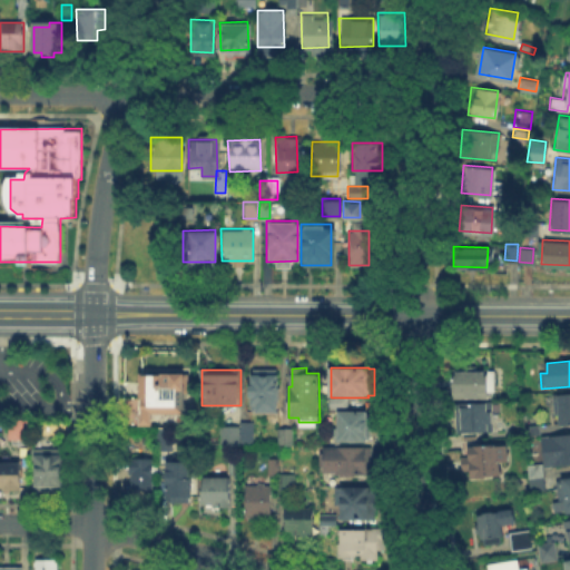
[(252,370),(252,411),(281,411),(281,370),(252,370)]
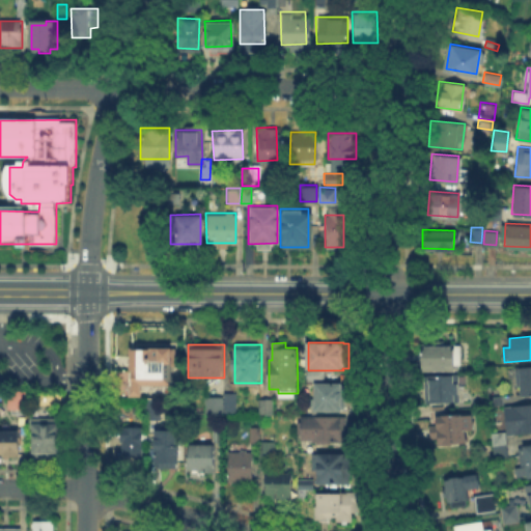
[(423,344),(423,370),(459,370),(459,365),(462,365),(463,345),(423,344)]
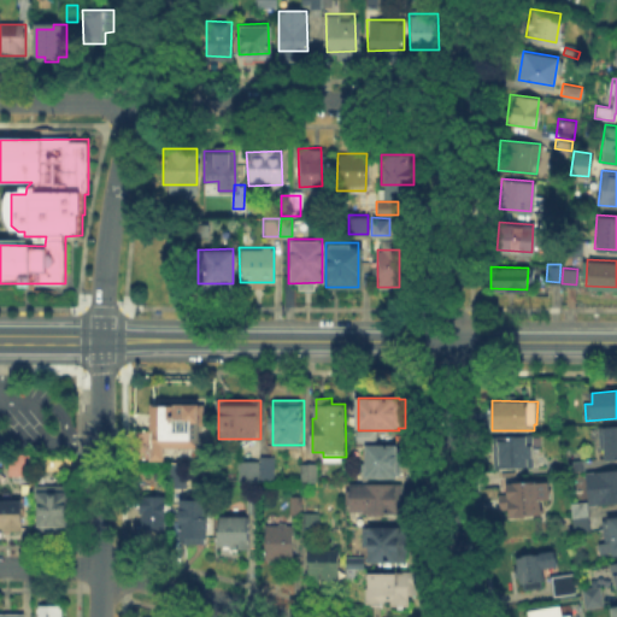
[(151,404),(151,458),(168,458),(168,447),(194,447),(194,460),(213,460),(213,446),(201,446),(201,428),(205,428),(205,403),(151,404)]
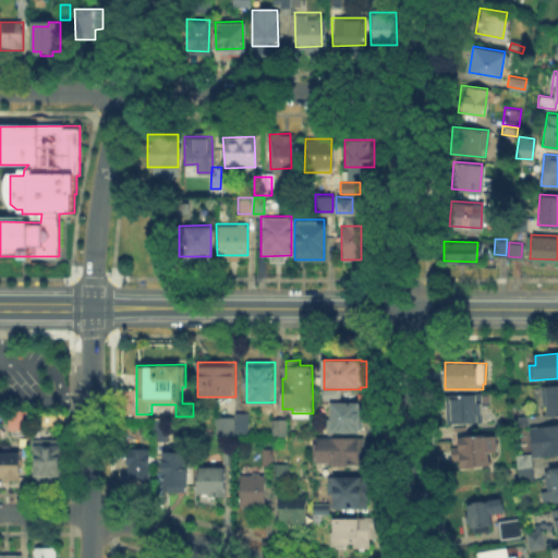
[(557,385),(543,387),(544,405),(549,405),(549,416),(557,415),(557,385)]
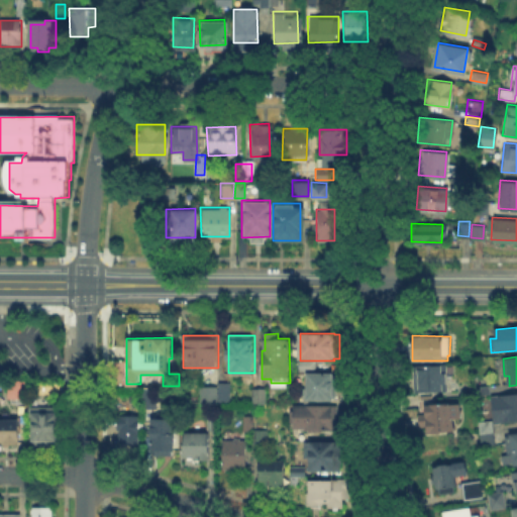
[(414,366),(448,364),(449,392),(433,393),(433,400),(418,401),(418,393),(416,393),(414,366)]
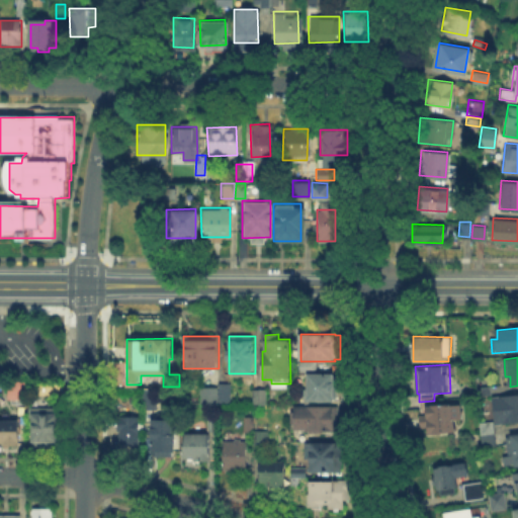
[(309,373),(309,389),(305,389),(305,400),(309,400),(309,402),(336,402),(336,400),(338,400),(338,376),(336,376),(336,373),(309,373)]
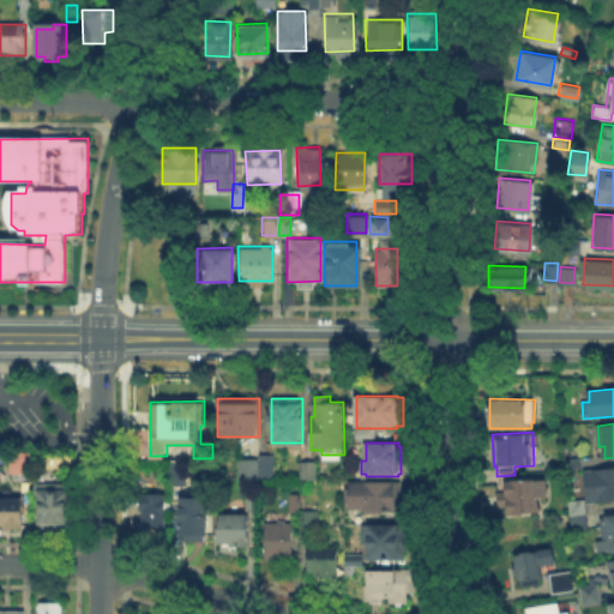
[(8,452),(10,474),(30,474),(30,452),(8,452)]
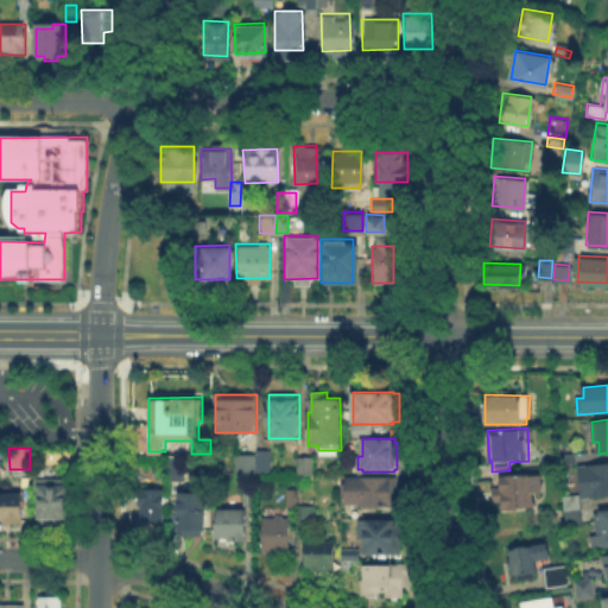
[(258,455),(258,450),(272,450),(272,473),(258,472),(258,455)]
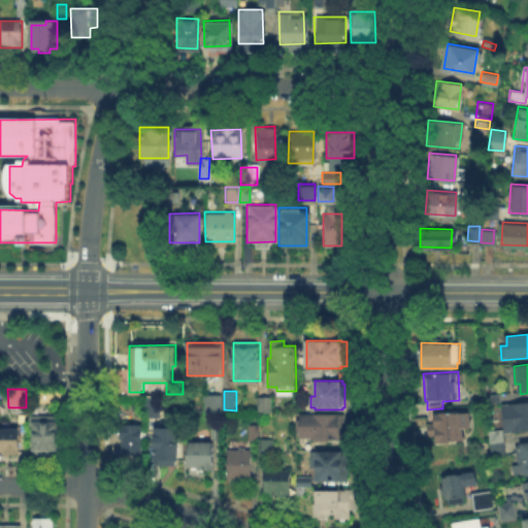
[(205,395),(205,409),(224,409),(224,395),(205,395)]
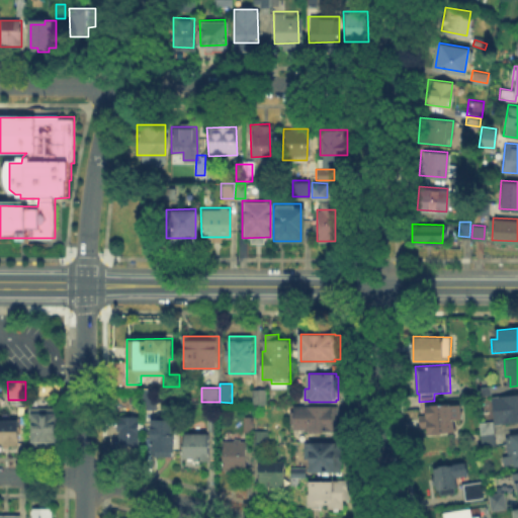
[(144,389),(144,410),(158,410),(158,390),(144,389)]
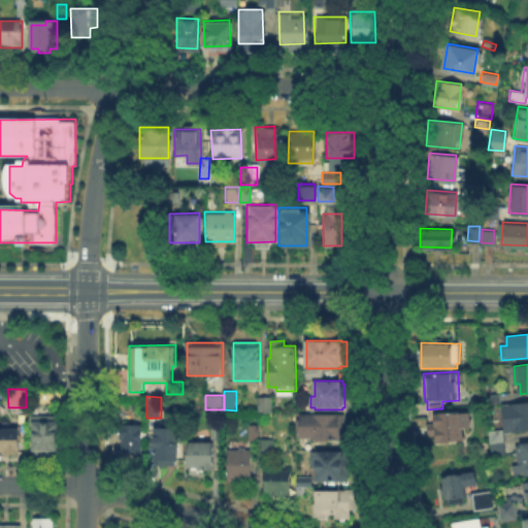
[(259,397),(259,413),(272,413),(272,397),(259,397)]
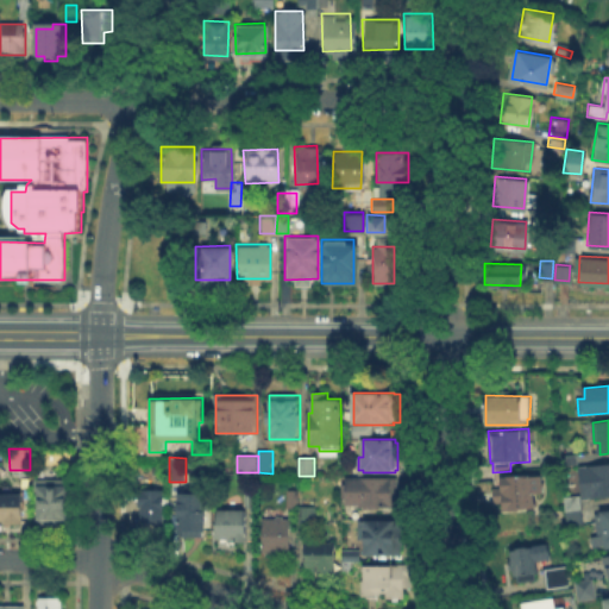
[(608,463),(579,468),(583,501),(608,497),(608,463)]
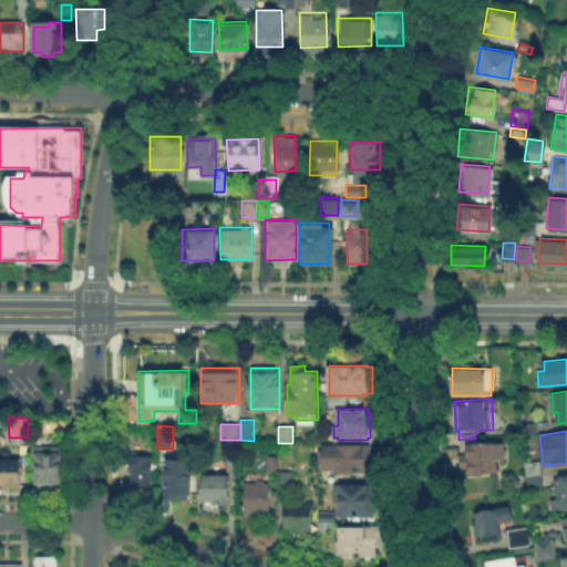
[(456,456),(457,468),(470,467),(470,476),(501,473),(500,460),(507,459),(506,443),(495,444),(495,442),(466,444),(467,455),(456,456)]
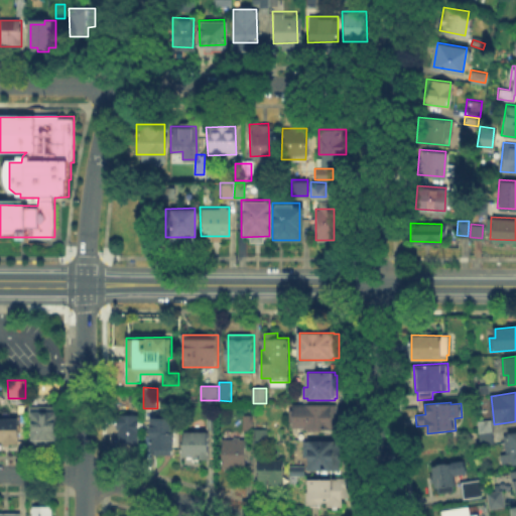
[(338,405),(293,404),(293,410),(290,410),(290,424),(294,424),(293,428),(308,428),(308,431),(323,431),(323,429),(338,429),(338,405)]
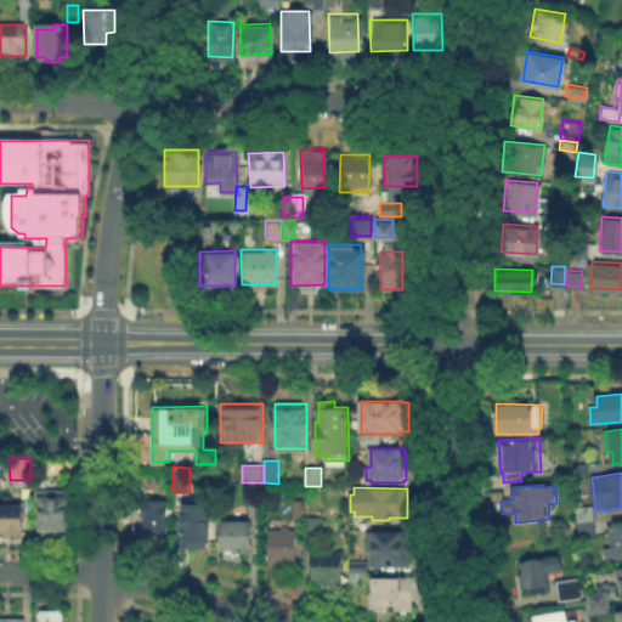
[(35,490),(35,502),(39,502),(39,538),(71,538),(71,496),(68,496),(68,490),(35,490)]
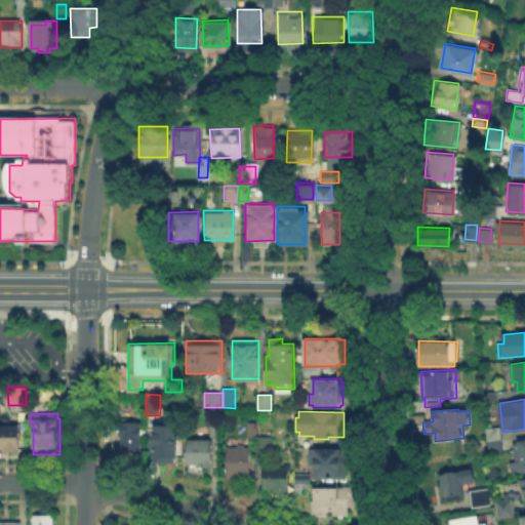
[(142,422),(119,422),(119,439),(122,439),(122,450),(133,449),(133,452),(142,451),(142,438),(147,438),(147,426),(142,426),(142,422)]
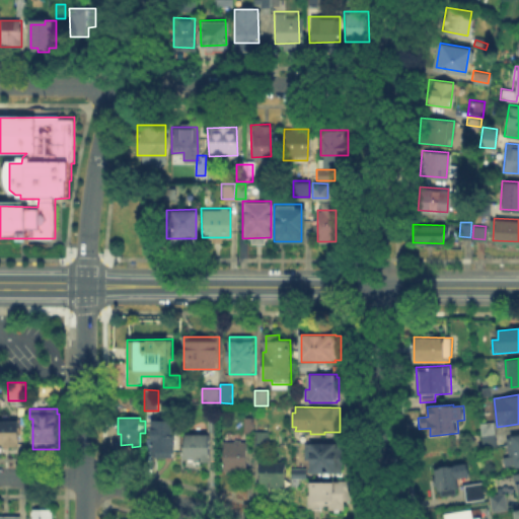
[(245,418),(255,418),(255,432),(255,434),(245,434),(245,418)]
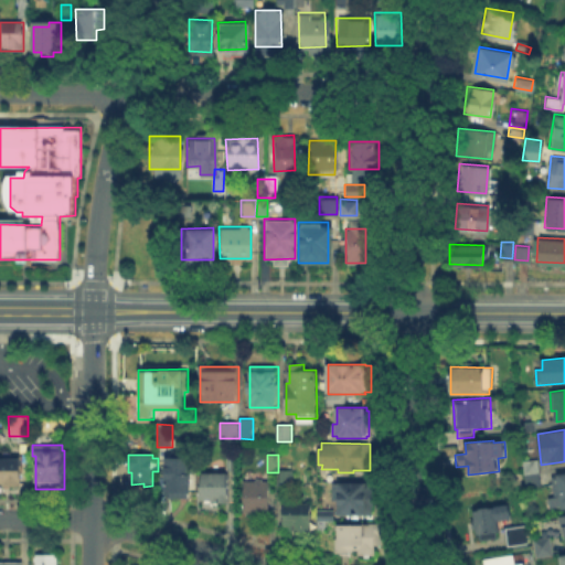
[(0,458),(0,483),(3,483),(3,487),(21,487),(21,458),(0,458)]
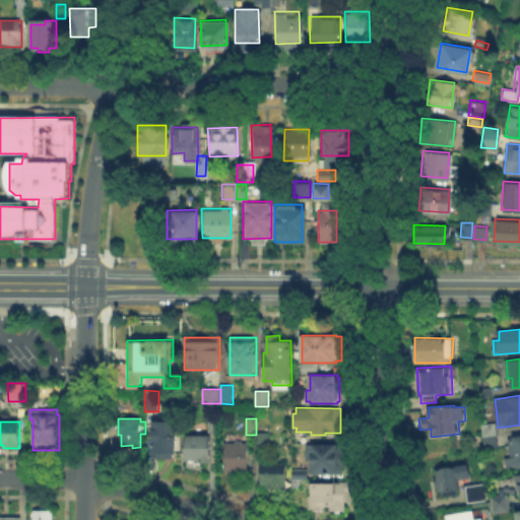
[(153,421),(153,454),(155,454),(155,459),(174,459),(174,454),(177,454),(178,421),(153,421)]
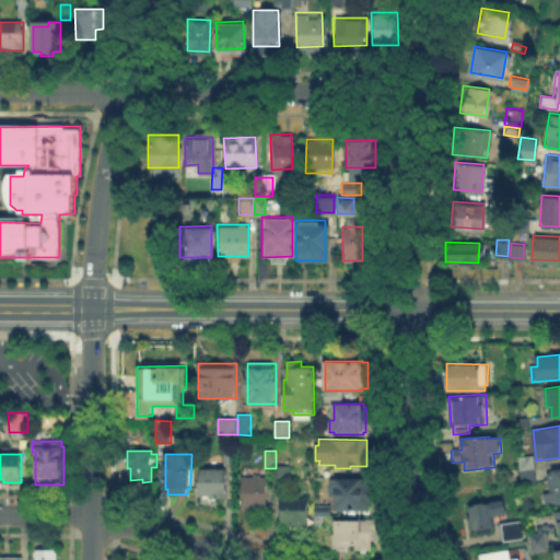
[(521,462),(534,461),(535,482),(523,483),(521,462)]
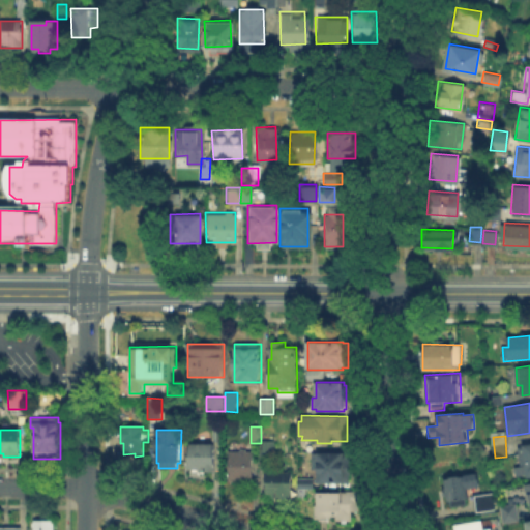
[(261,441),(274,441),(274,455),(260,455),(261,443),(261,441)]
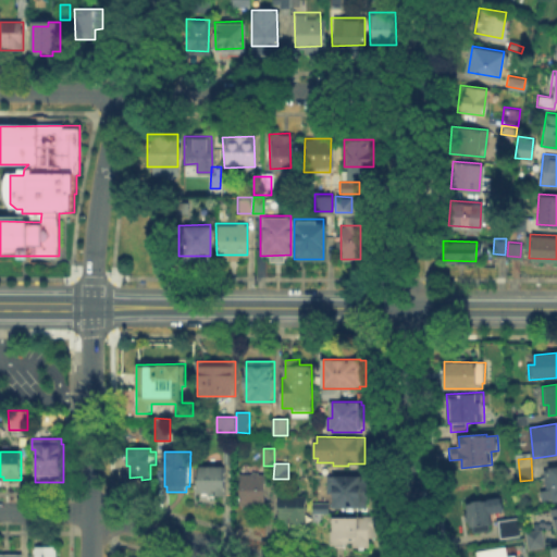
[(198,467),(198,493),(209,494),(209,496),(225,496),(225,467),(198,467)]
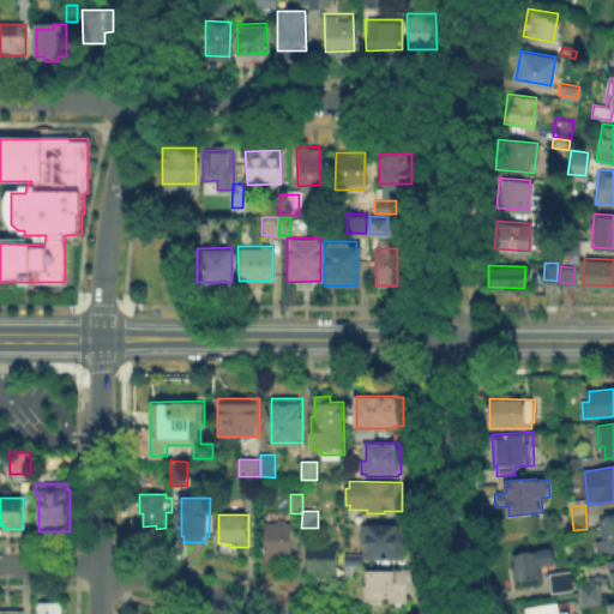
[(613,515),(607,516),(607,517),(600,518),(603,541),(596,541),(599,553),(612,552),(612,554),(613,553),(613,515)]
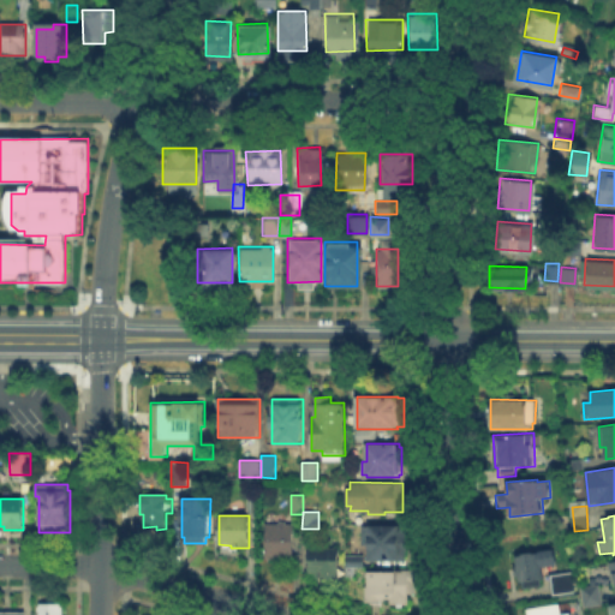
[(266,524),(267,559),(276,559),(276,563),(285,563),(285,560),(293,559),(293,524),(287,524),(287,521),(279,521),(279,524),(266,524)]
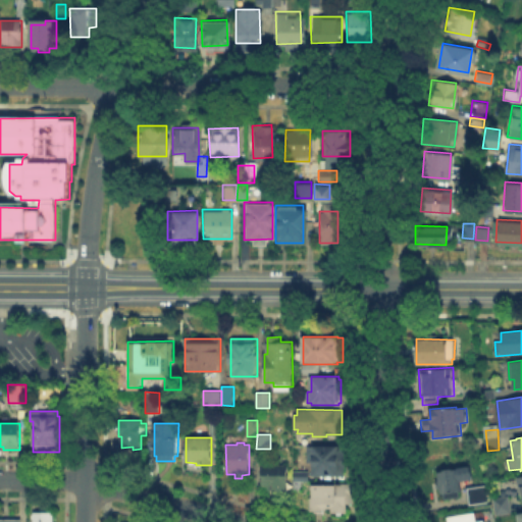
[(308,447),(346,446),(346,476),(313,477),(313,463),(308,463),(308,447)]
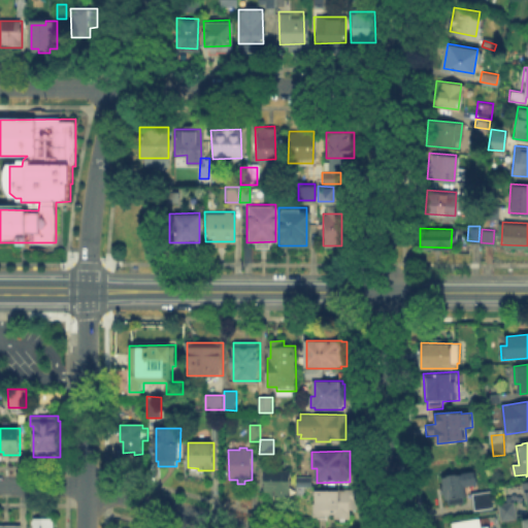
[(265,470),(265,492),(270,492),(270,497),(291,497),(291,470),(265,470)]
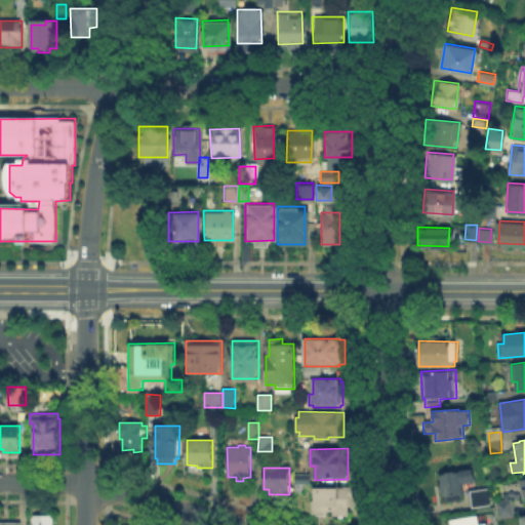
[(473,470),(441,474),(444,496),(446,496),(446,502),(461,500),(460,495),(466,495),(463,485),(475,483),(473,470)]
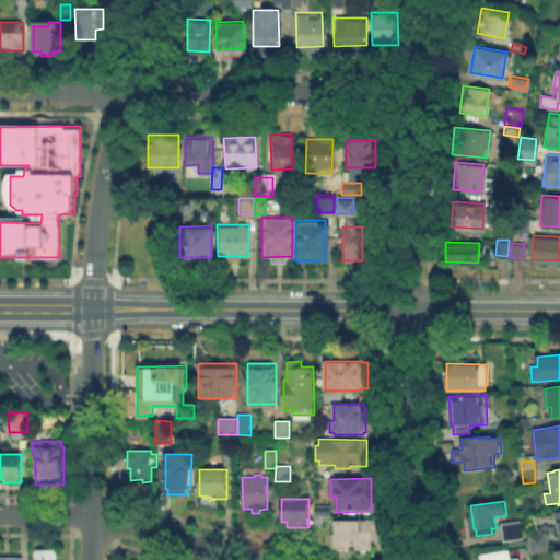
[(333,505),(315,505),(315,516),(333,516),(333,505)]
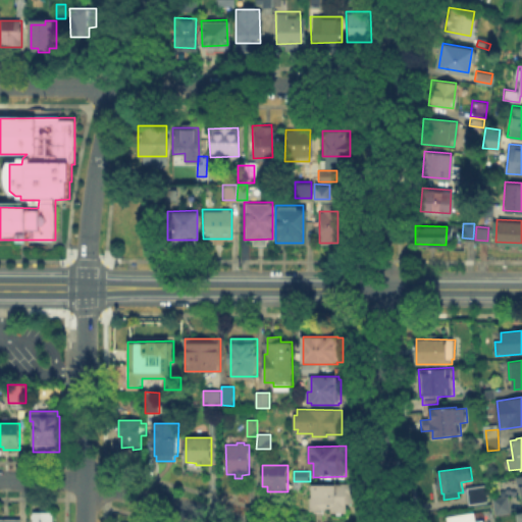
[(313,485),(313,498),(310,498),(310,512),(322,512),(322,515),(330,515),(330,513),(347,513),(347,504),(354,504),(354,484),(332,484),(332,485),(313,485)]
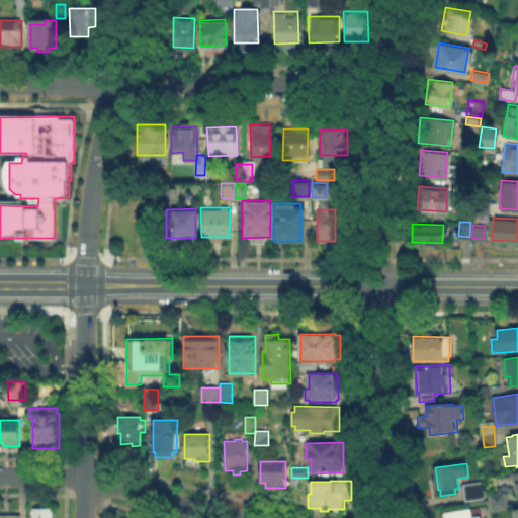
[(464,485),(466,502),(485,499),(483,483),(464,485)]
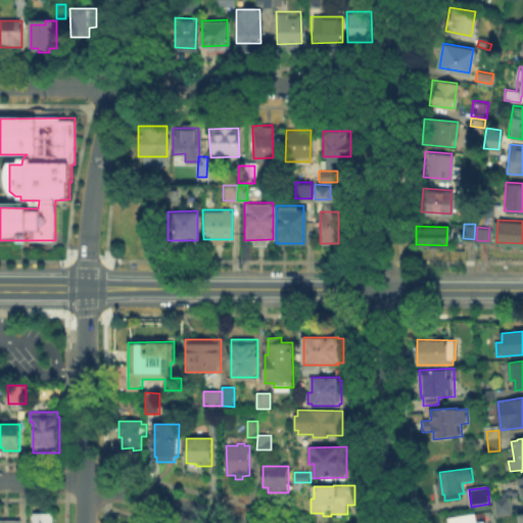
[(510,496),(493,500),(496,517),(513,514),(510,496)]
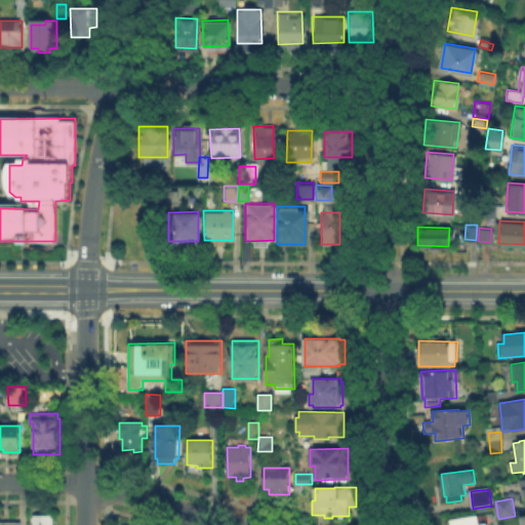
[(33,515),(33,524),(52,524),(52,515),(33,515)]
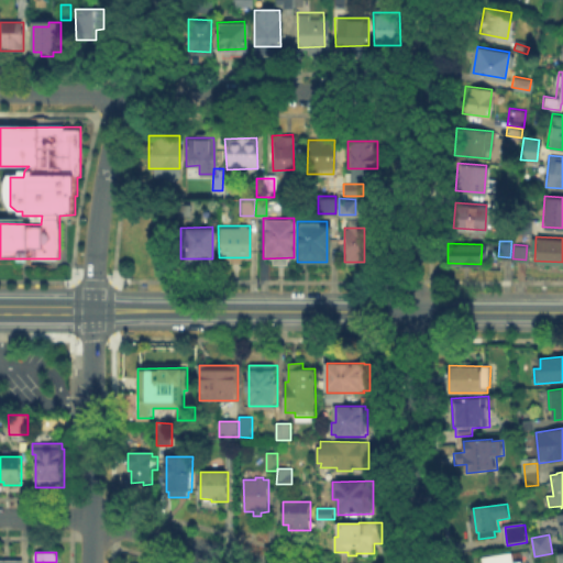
[(514,562),(512,553),(483,558),(483,562),(514,562)]
